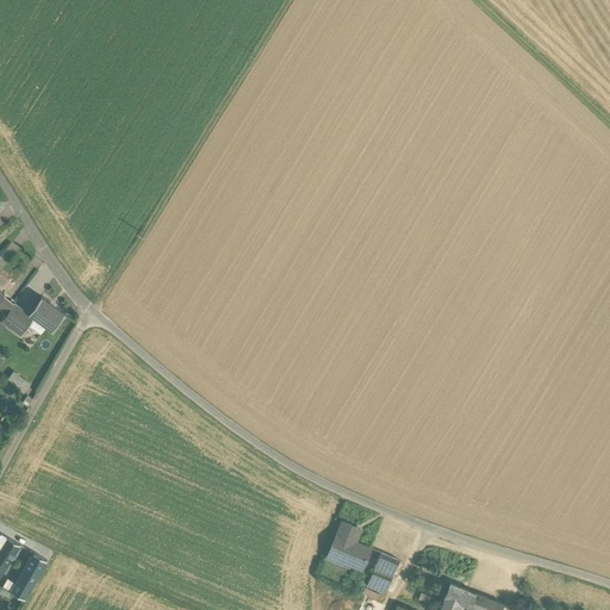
[(14,303),(4,294),(0,298),(0,305),(7,311),(14,303)]
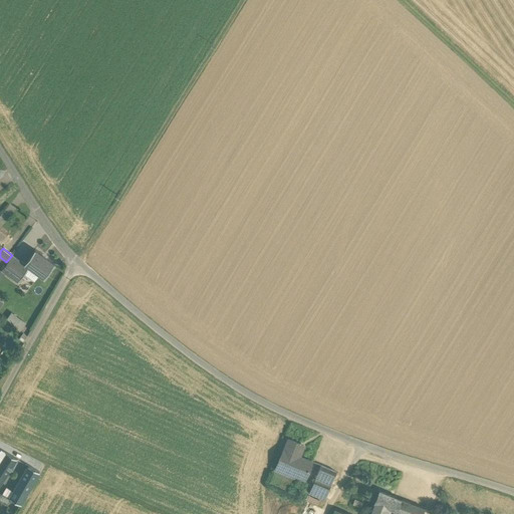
[(54,264),(35,250),(24,264),(28,268),(43,279),(54,264)]
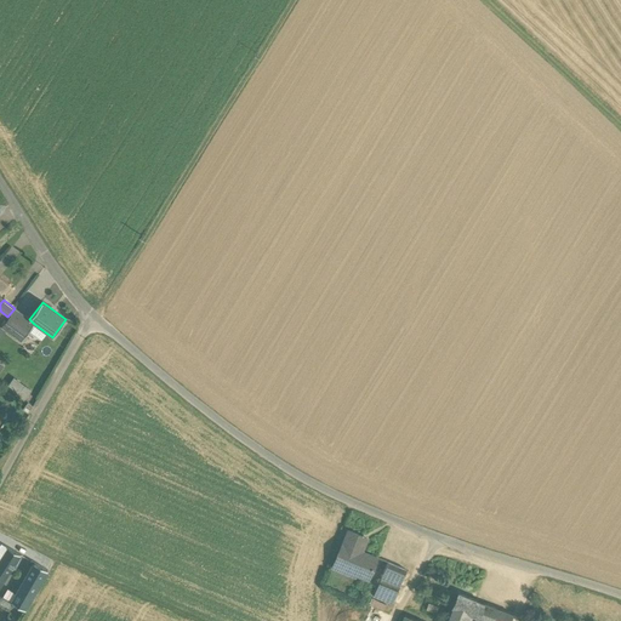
[(29,319),(15,308),(1,326),(22,341),(34,324),(29,319)]
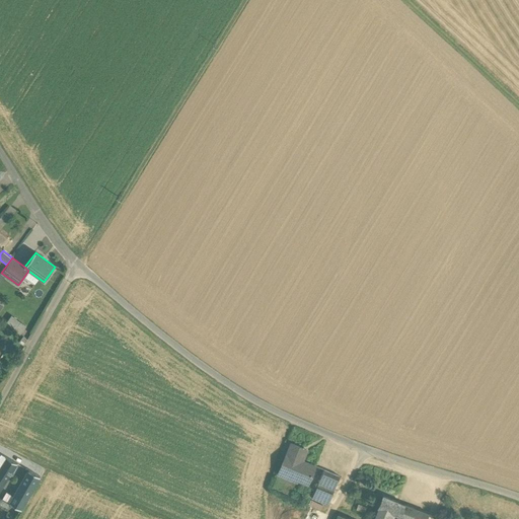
[(20,334),(26,324),(12,313),(5,323),(20,334)]
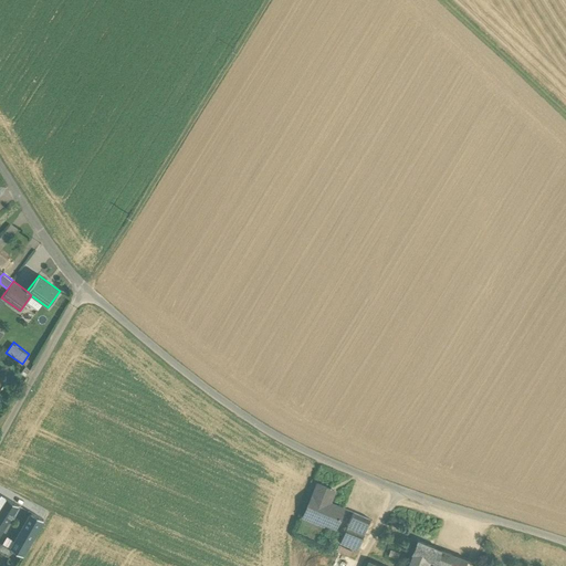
[(30,370),(25,367),(21,373),(25,377),(30,370)]
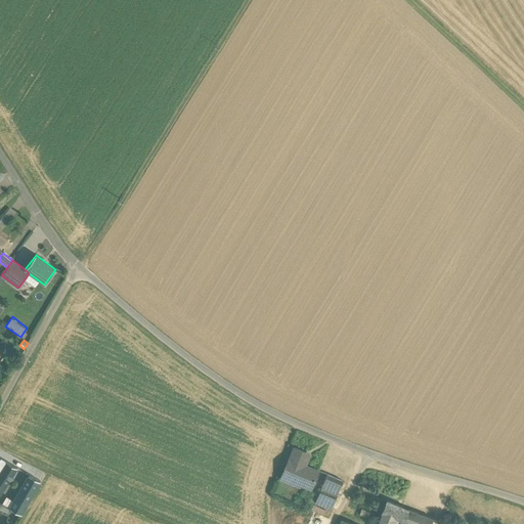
[(309,454),(295,448),(290,459),(282,476),(311,488),(315,478),(318,471),(305,465),(309,454)]
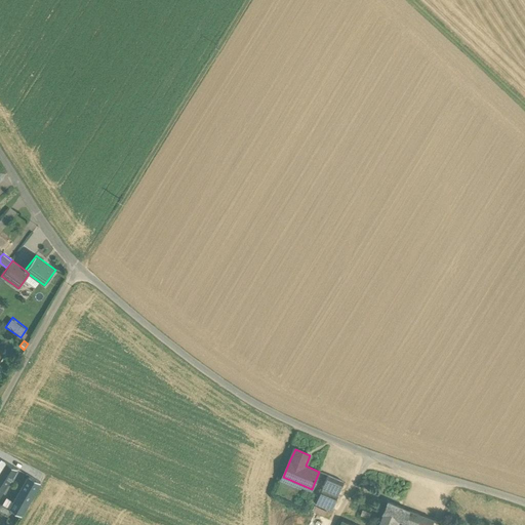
[(17,469),(7,463),(0,474),(10,481),(17,469)]
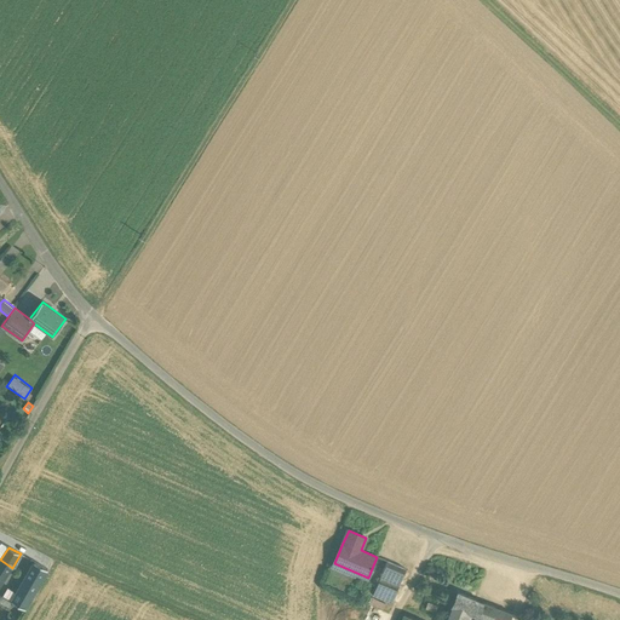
[(0,560),(0,585),(12,568),(0,560)]
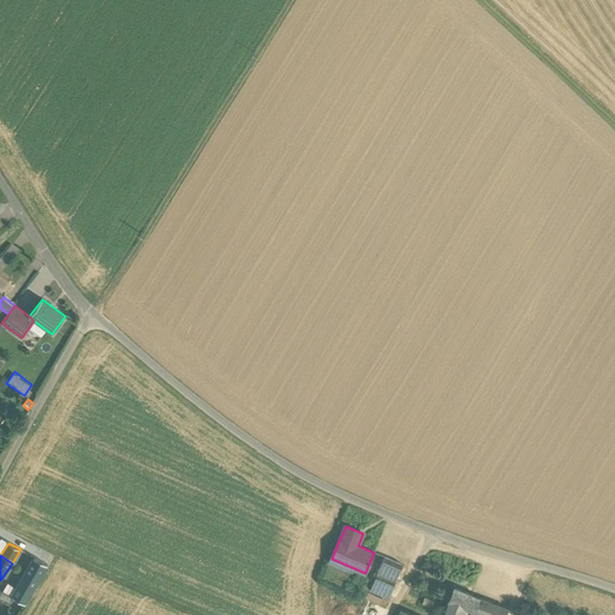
[(11,596),(11,597),(25,604),(47,565),(34,557),(17,587),(11,596)]
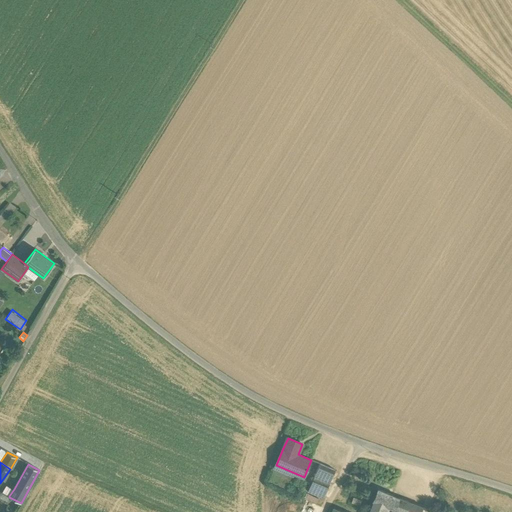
[(336,470),(321,464),(309,491),(324,498),(336,470)]
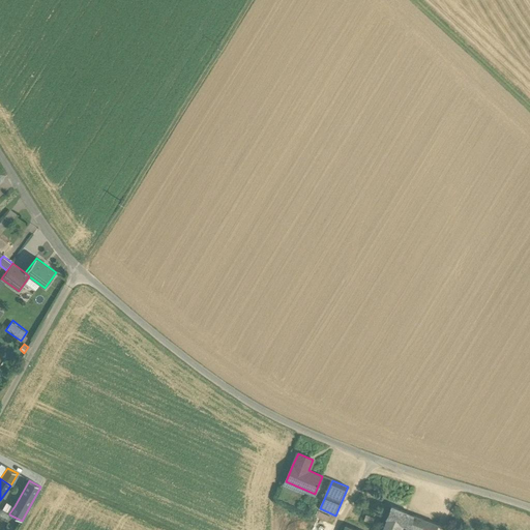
[(6,502),(2,509),(9,513),(15,506),(6,502)]
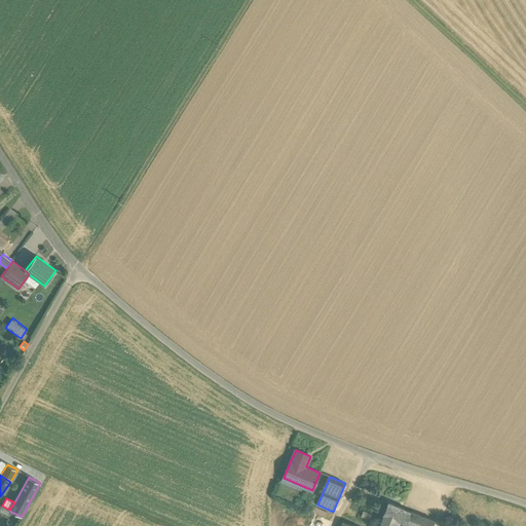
[(403,509),(388,501),(383,514),(384,515),(398,521),(403,509)]
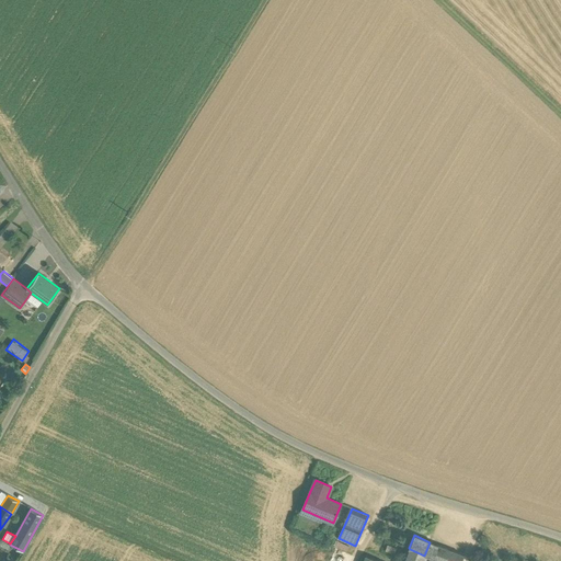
[(461,560),(464,556),(437,546),(436,549),(432,547),(428,556),(433,557),(431,560),(461,560)]
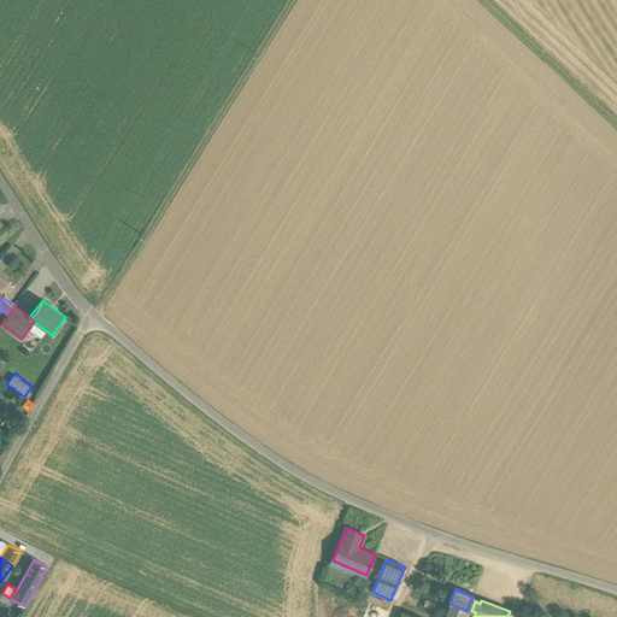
[(464,616),(466,611),(451,604),(445,616),(464,616)]
